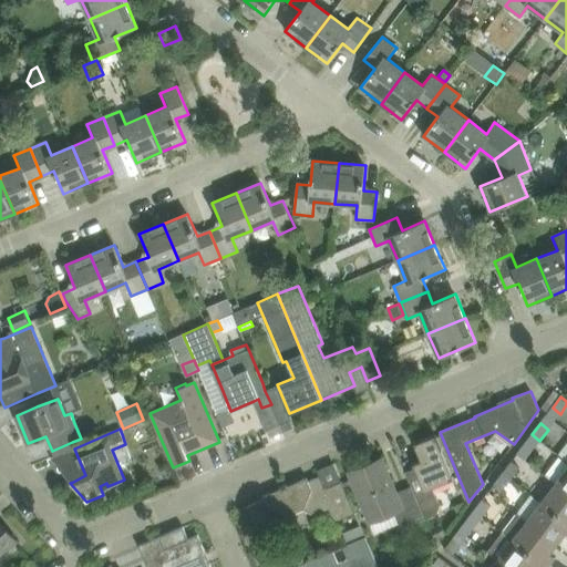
[(532,434),(523,445),(531,452),(539,441),(532,434)]
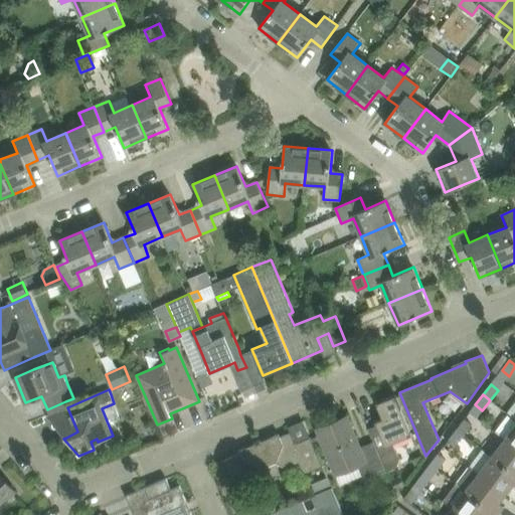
[(377,424),(368,428),(373,442),(386,471),(396,467),(399,459),(392,443),(412,435),(403,413),(395,395),(376,403),(382,417),(375,421),(377,424)]
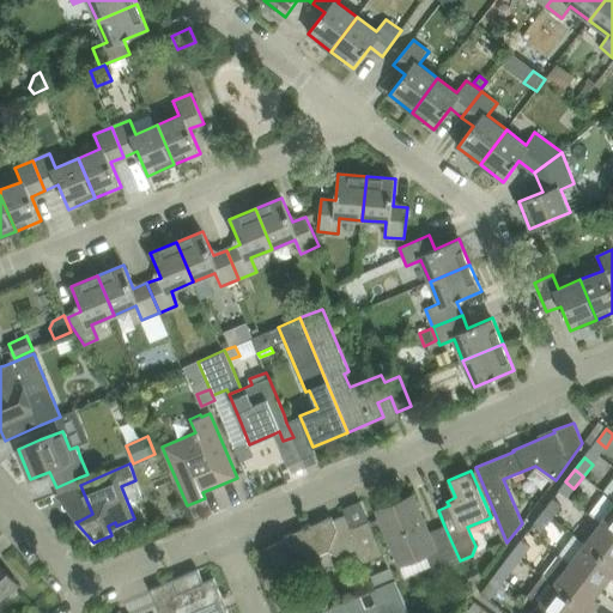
[(602,521),(599,526),(612,535),(612,498),(605,492),(590,511),(602,521)]
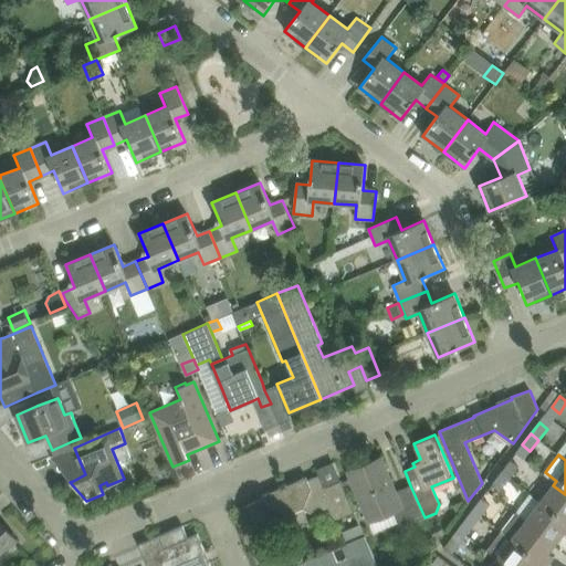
[(425,517),(410,485),(396,492),(380,457),(348,471),(369,522),(394,512),(400,527),(425,517)]
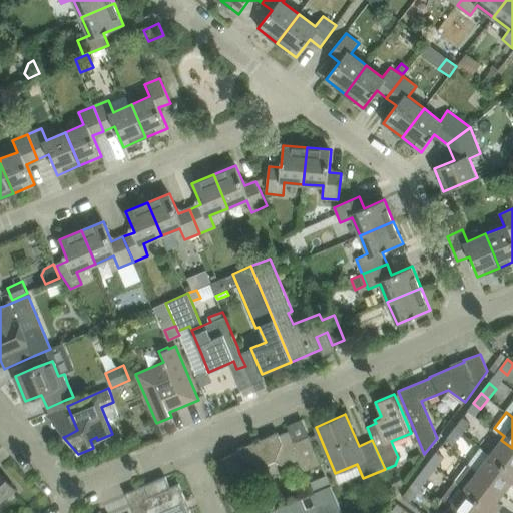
[(462,418),(455,428),(462,433),(470,424),(462,418)]
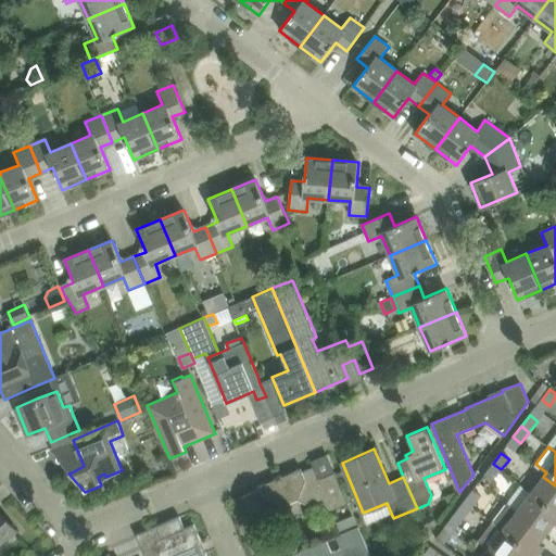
[(503,471),(495,465),(487,476),(494,482),(503,471)]
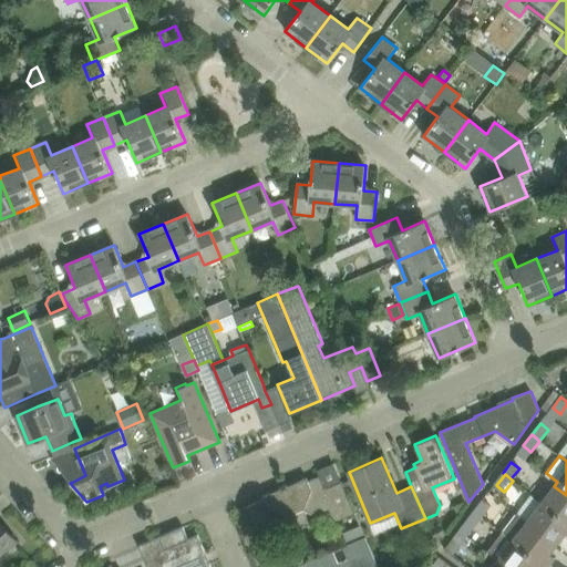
[(247,506),(259,538),(282,528),(288,516),(303,509),(316,515),(329,509),(334,522),(356,513),(342,481),(325,488),(320,476),(308,481),(307,477),(288,485),(287,483),(280,486),(281,488),(263,496),(264,500),(247,506)]
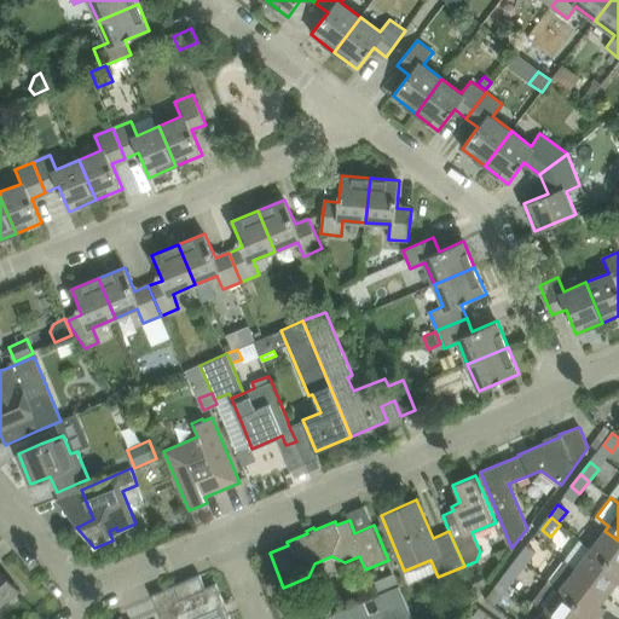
[(618,541),(605,531),(591,548),(618,568),(618,541)]
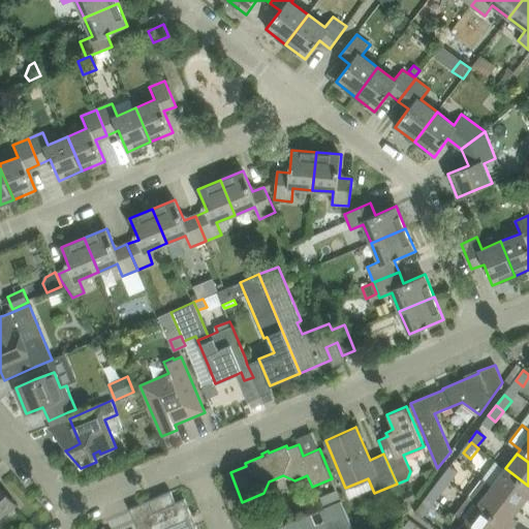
[(493,464),(481,479),(483,480),(491,487),(493,484),(507,494),(503,499),(518,510),(526,498),(528,499),(528,486),(505,468),(496,461),(494,463),(494,464),(493,464)]
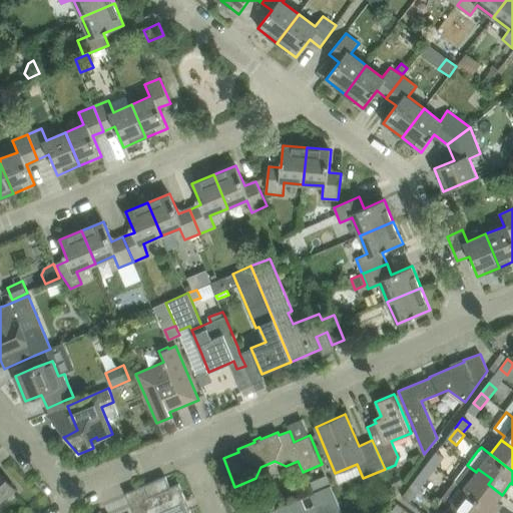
[(436,452),(428,462),(431,464),(436,468),(443,458),(436,452)]
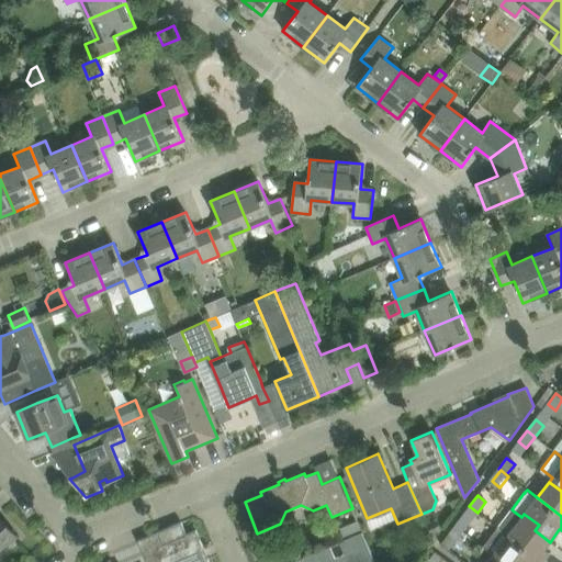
[(469,506),(461,517),(469,524),(478,513),(472,508),(469,506)]
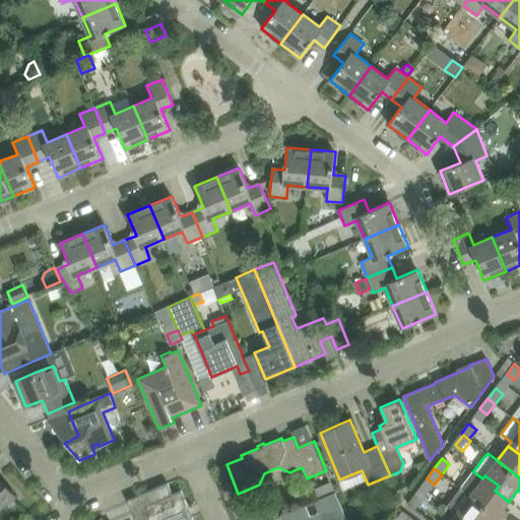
[(473,471),(461,489),(462,489),(469,495),(502,519),(508,512),(503,508),(509,502),(495,491),(499,485),(484,475),(482,478),(474,472),(473,471)]
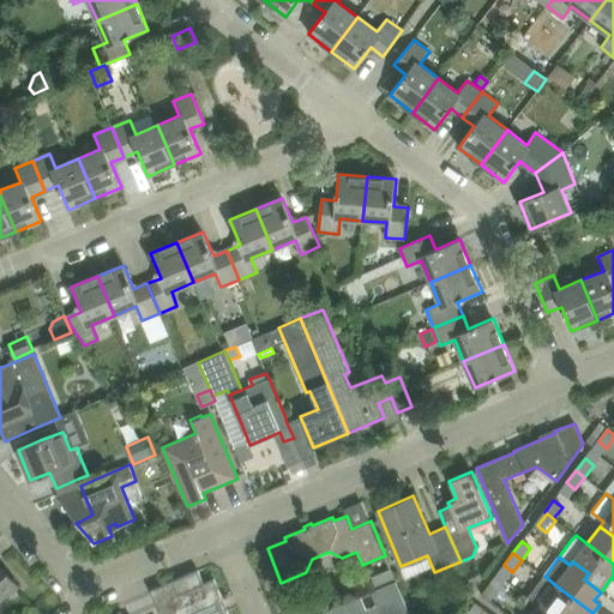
[(461,564),(450,569),(455,579),(465,575),(461,564)]
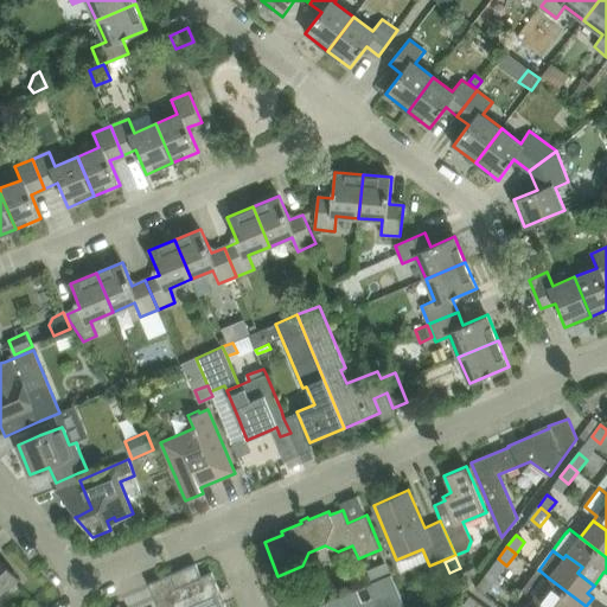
[(0,593),(17,579),(0,558),(0,593)]
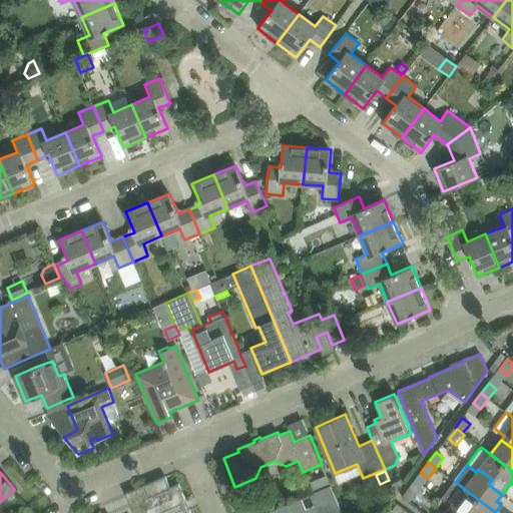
[(326,476),(313,481),(318,491),(330,486),(326,476)]
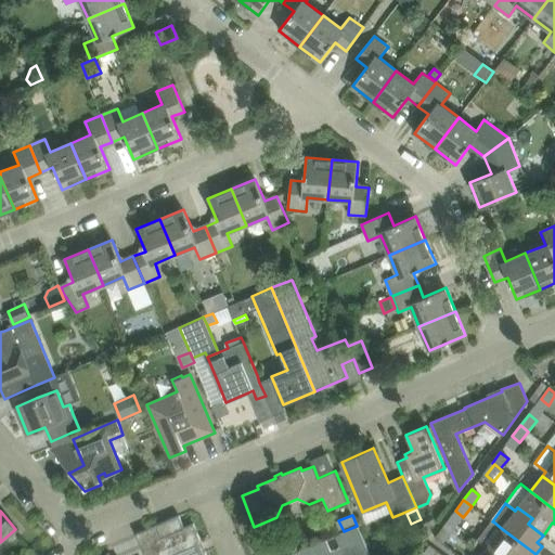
[(156,525),(136,533),(144,554),(207,554),(194,524),(184,528),(179,516),(156,525)]
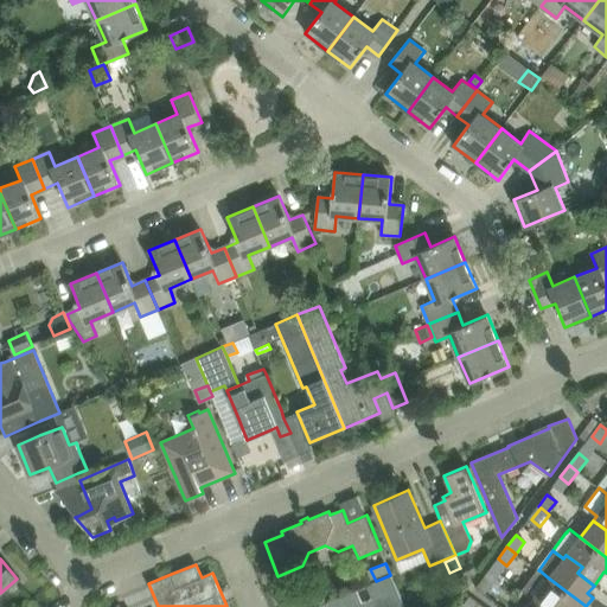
[(524,587),(522,590),(532,599),(535,595),(550,606),(586,606),(548,577),(540,570),(538,570),(524,587)]
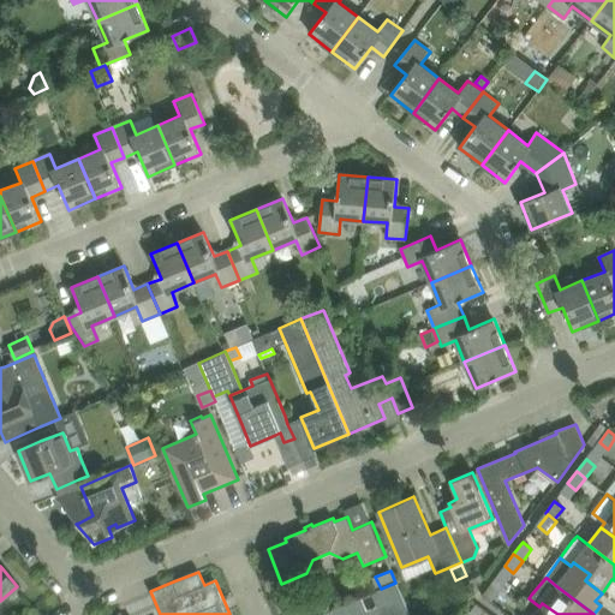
[(408,614),(410,614),(396,583),(395,583),(381,589),(371,593),(378,609),(368,613),(362,597),(317,614),(408,614)]
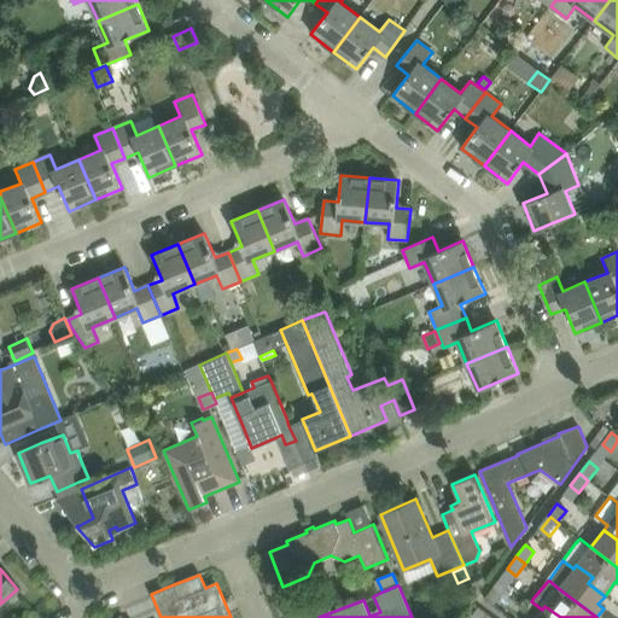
[(494,587),(484,599),(494,606),(502,594),(494,587)]
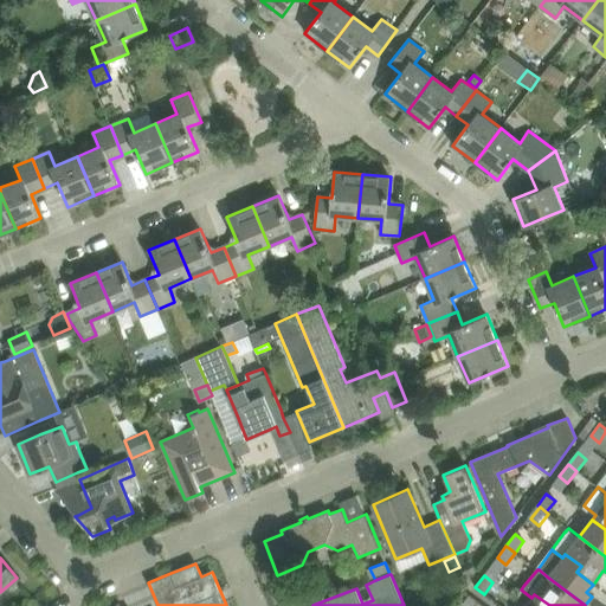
[(549,605),(534,594),(532,598),(524,605),(549,605)]
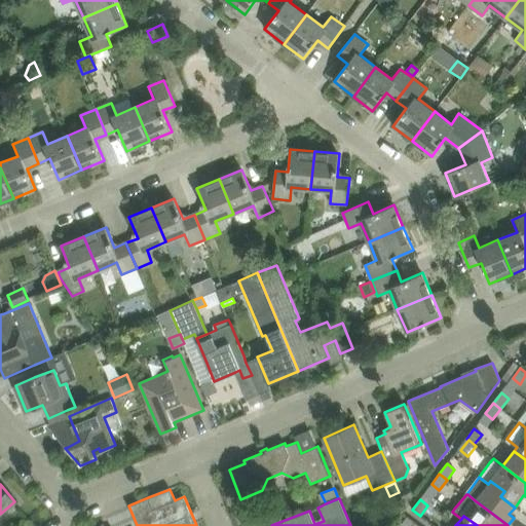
[(407,517),(399,525),(411,525),(415,523),(407,517)]
